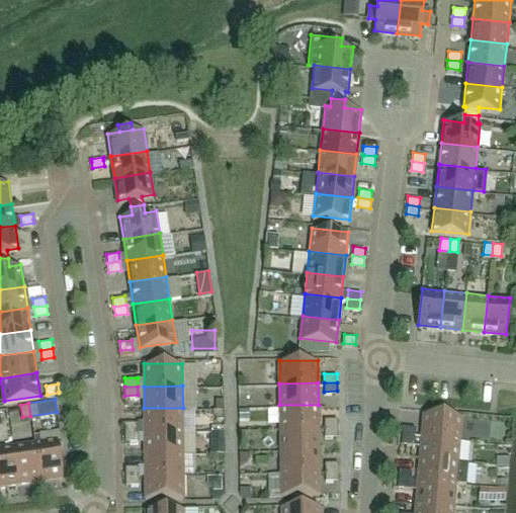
[(319,426),(319,405),(279,405),(280,427),(319,426)]
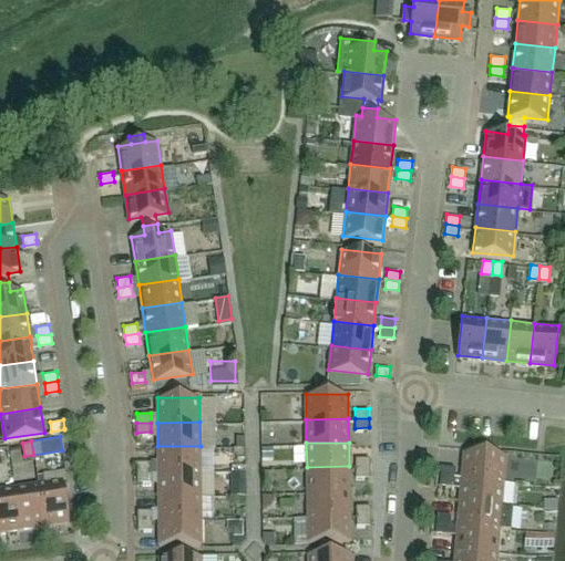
[(201,446),(157,446),(158,470),(201,469),(201,446)]
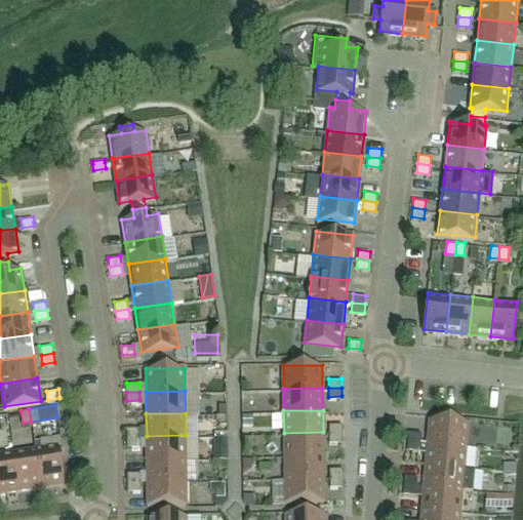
[(429,417),(428,441),(467,444),(469,421),(429,417)]
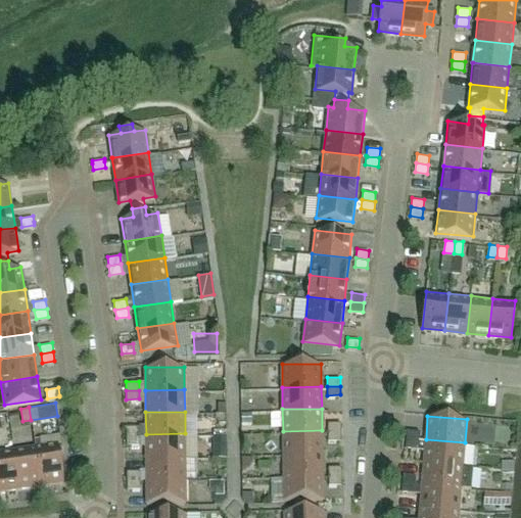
[(328,430),(341,430),(341,421),(328,421),(328,430)]
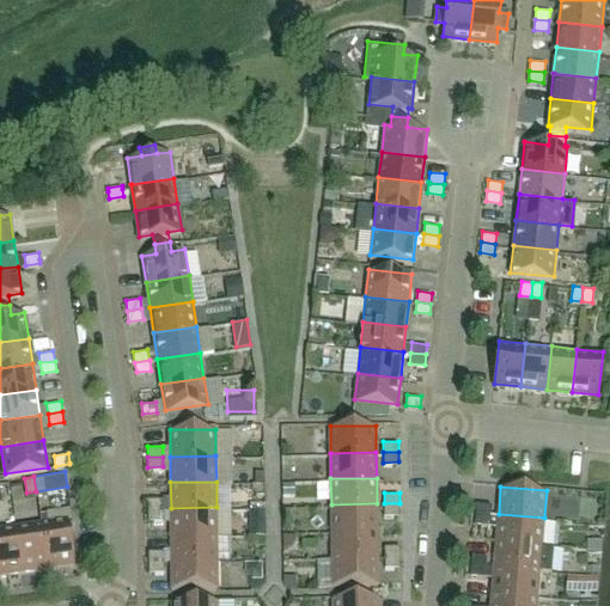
[(148,508),(163,508),(163,497),(147,497),(148,508)]
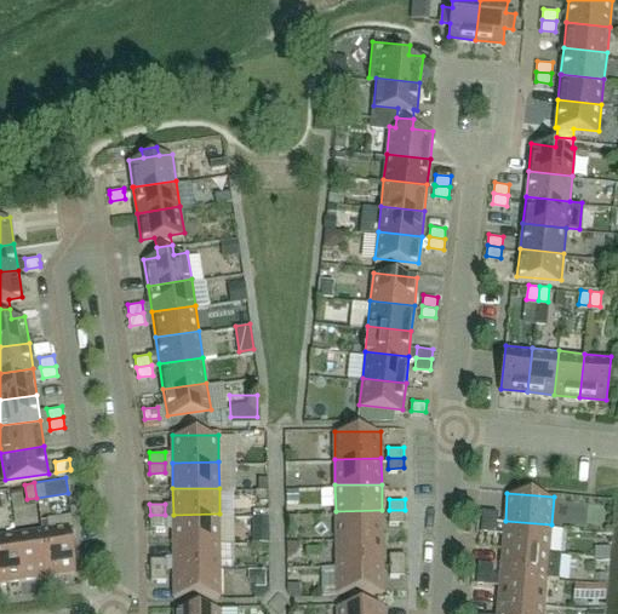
[(482,508),(482,518),(497,520),(498,509),(482,508)]
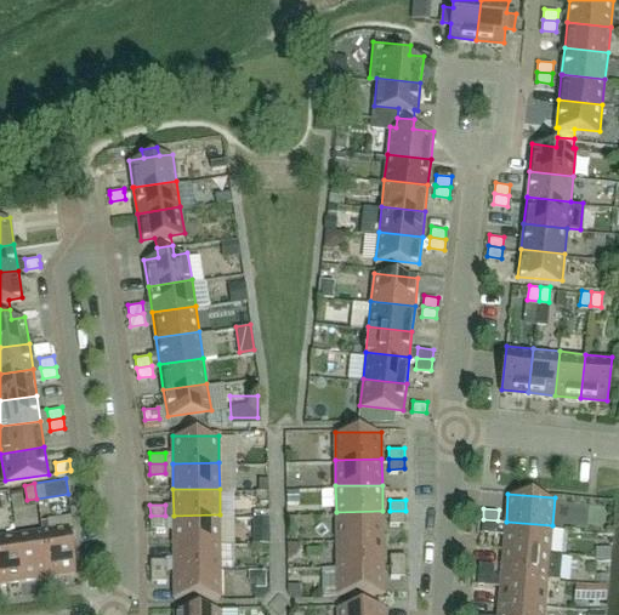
[(382,511),(336,512),(336,537),(382,537),(382,511)]
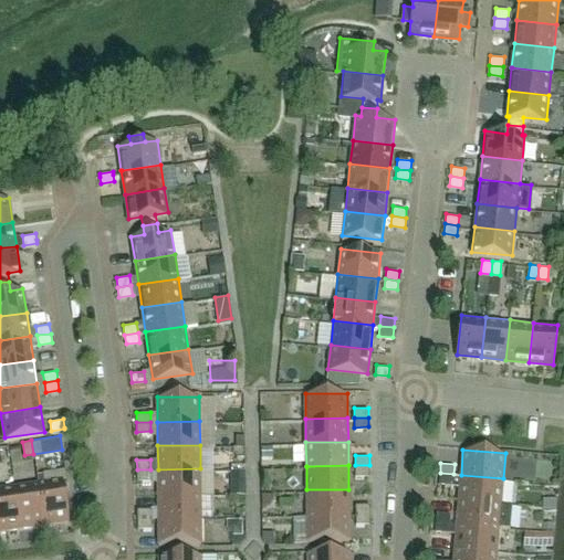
[(369,465),(355,465),(355,475),(369,475),(369,465)]
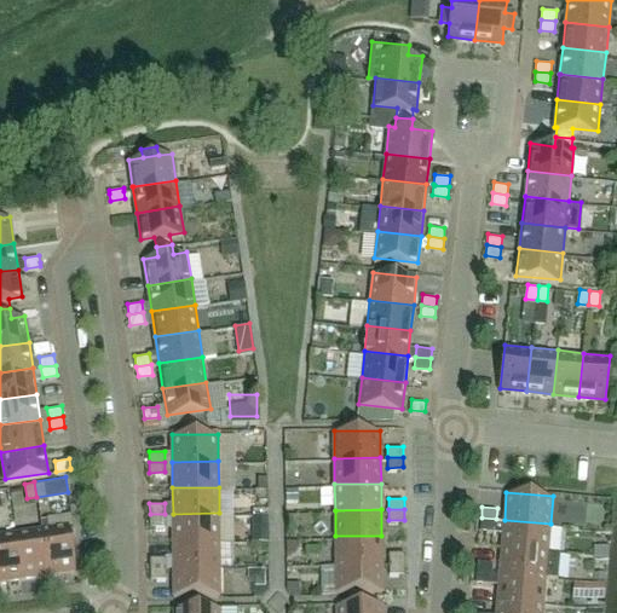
[(219,513),(173,514),(173,539),(219,539),(219,513)]
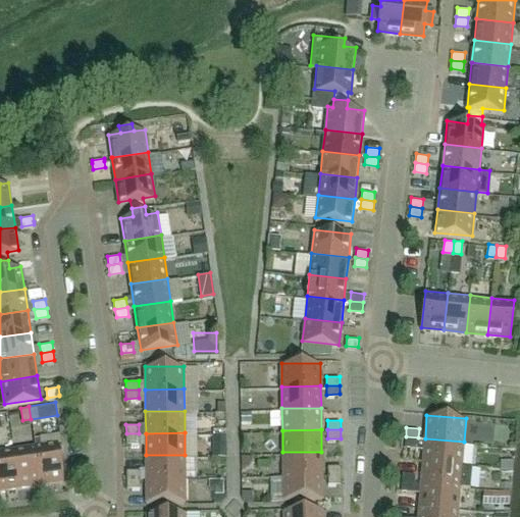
[(139,433),(126,433),(126,443),(140,443),(139,433)]
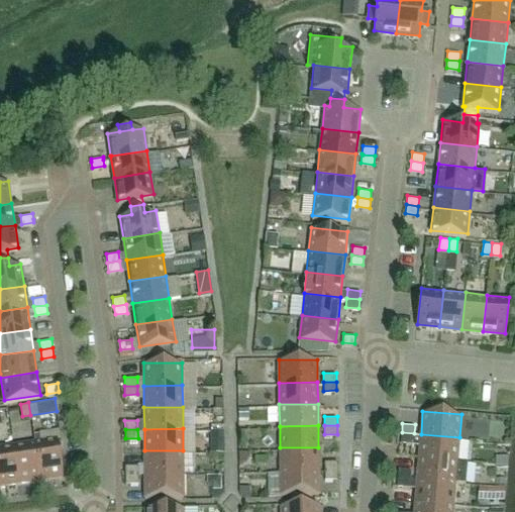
[(57,436),(41,438),(40,431),(34,432),(35,439),(34,439),(40,478),(63,475),(57,436)]
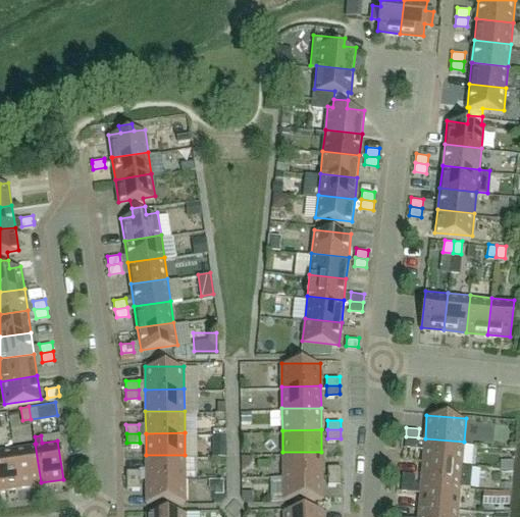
[(418,437),(406,436),(405,446),(418,447),(418,437)]
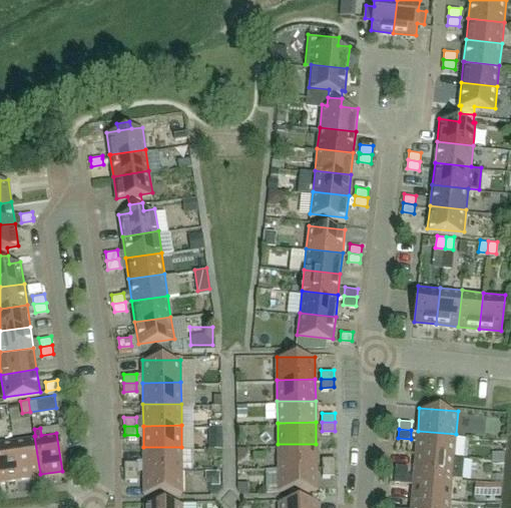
[(412,430),(411,439),(417,439),(416,452),(454,455),(456,434),(418,431),(412,430)]
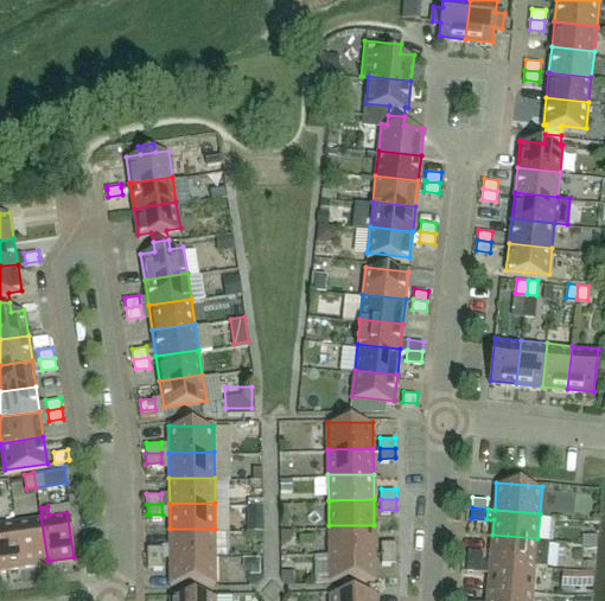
[(40,516),(16,520),(21,564),(48,561),(40,516)]
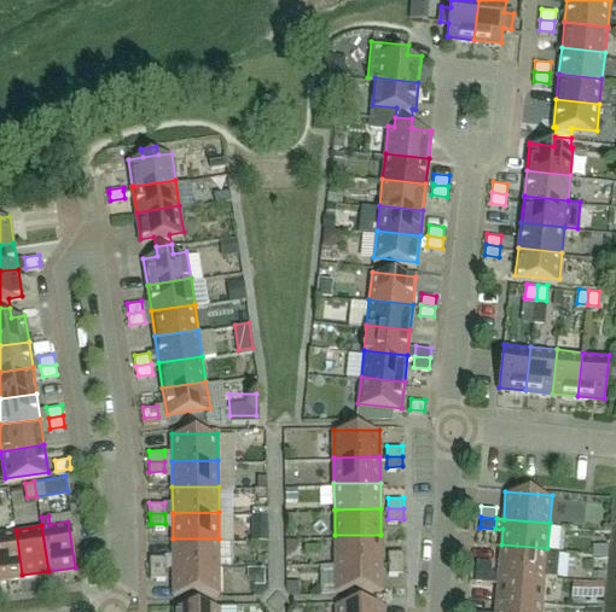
[(16,530),(0,531),(0,578),(22,575),(16,530)]
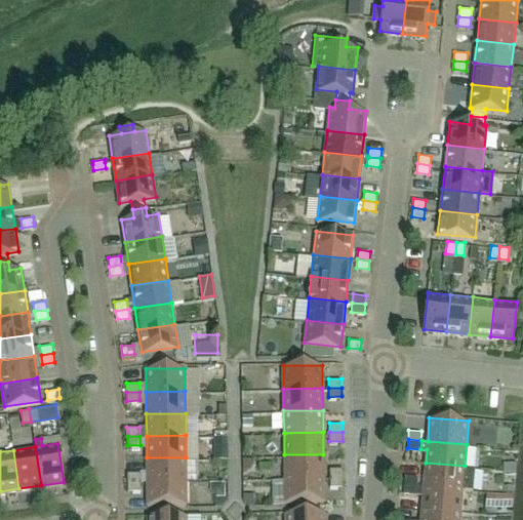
[(323,454),(284,454),(285,477),(324,476),(323,454)]
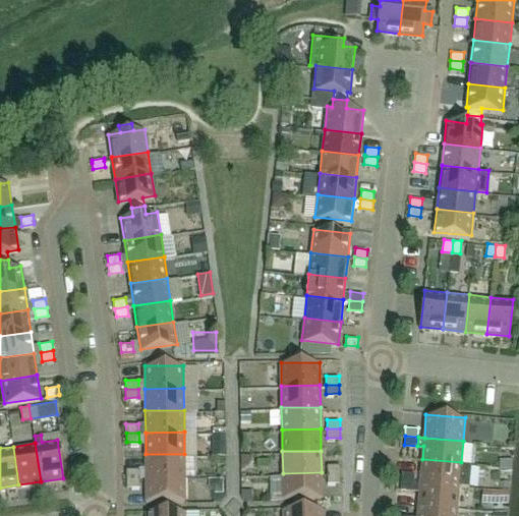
[(512,463),(511,453),(492,453),(492,464),(512,463)]
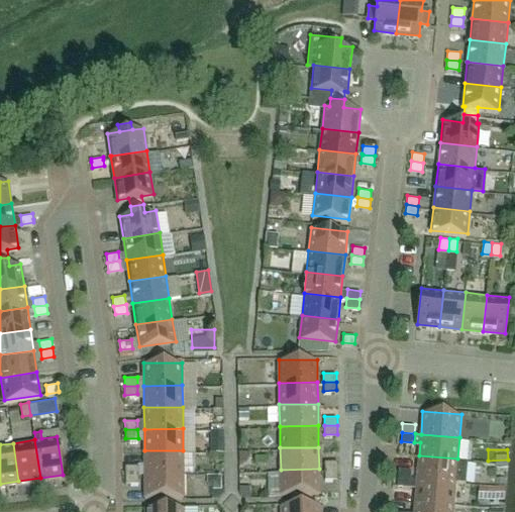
[(183,472),(183,450),(144,450),(144,473),(183,472)]
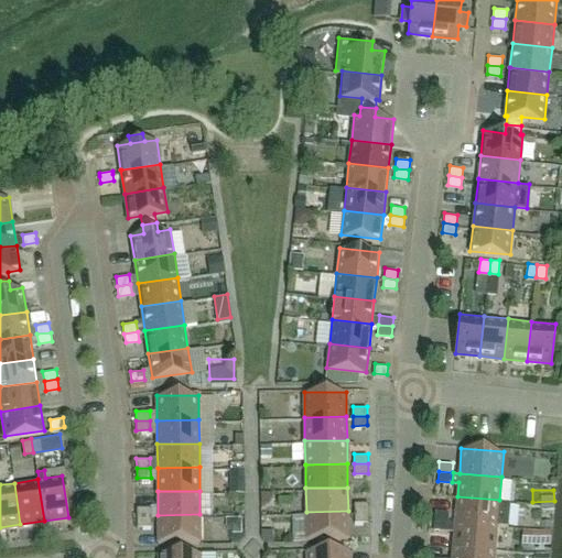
[(457,496),(455,521),(497,524),(508,525),(510,501),(499,500),(457,496)]
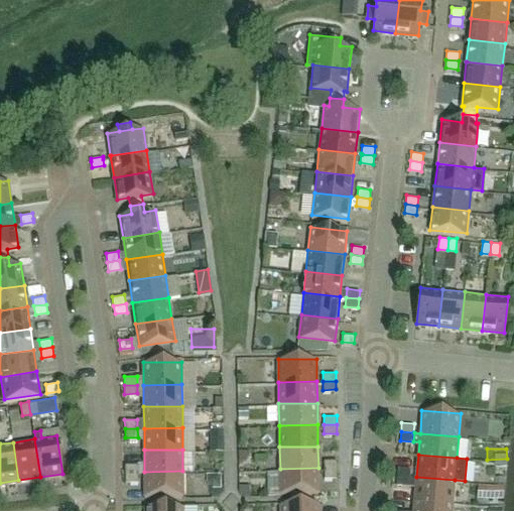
[(325,468),(338,468),(338,459),(325,460),(325,468)]
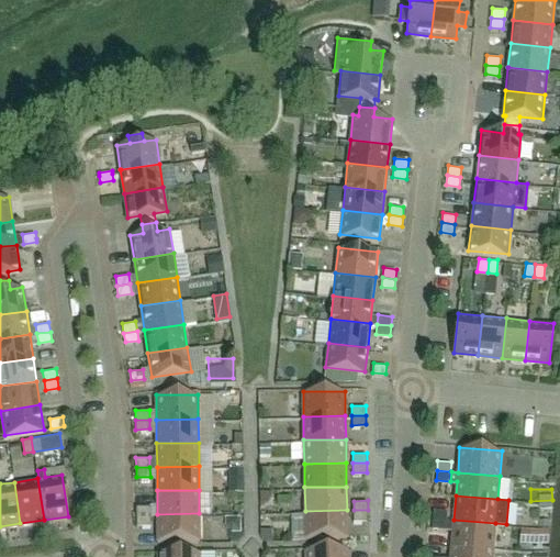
[(136,514),(150,514),(150,504),(136,504),(136,514)]
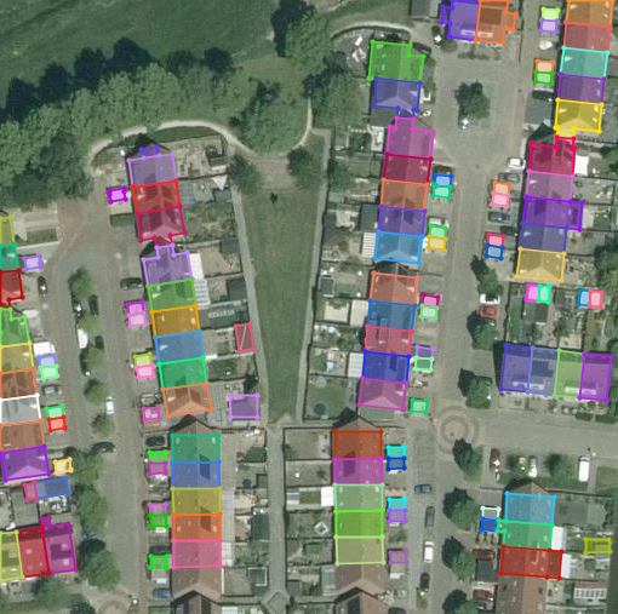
[(479,560),(478,571),(493,572),(495,561),(479,560)]
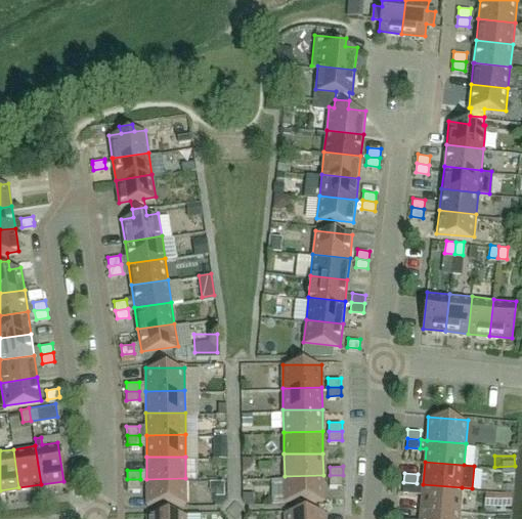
[(323,475),(285,476),(285,500),(323,499),(323,475)]
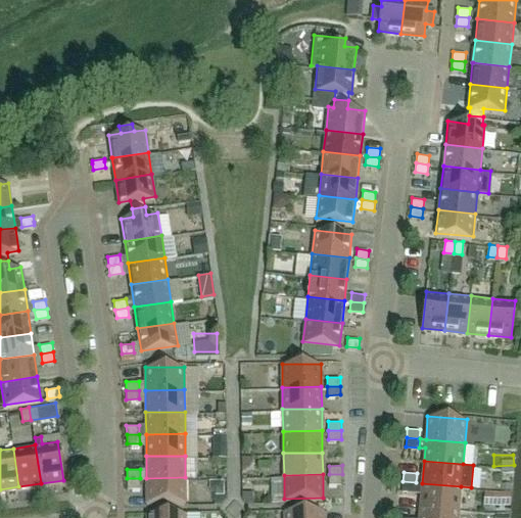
[(342,474),(329,474),(329,483),(342,483),(342,474)]
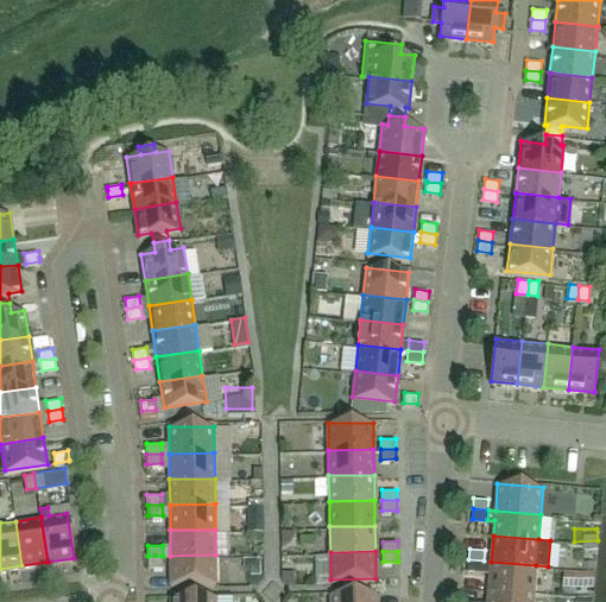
[(215,555),(170,556),(170,582),(216,582),(215,555)]
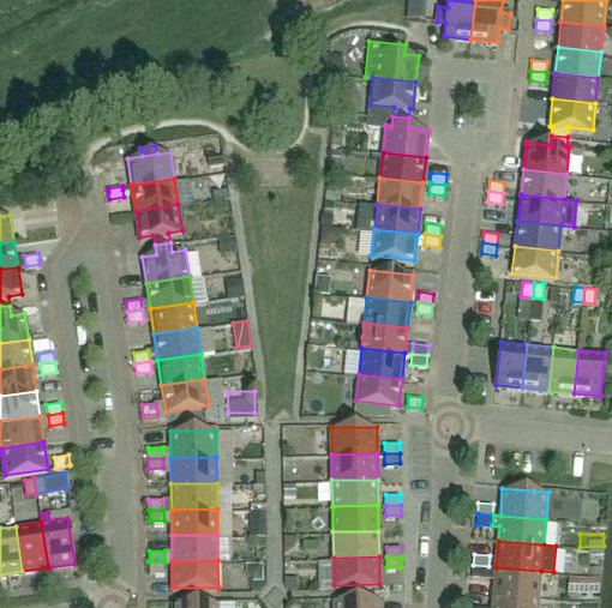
[(165,561),(149,561),(149,572),(165,572),(165,561)]
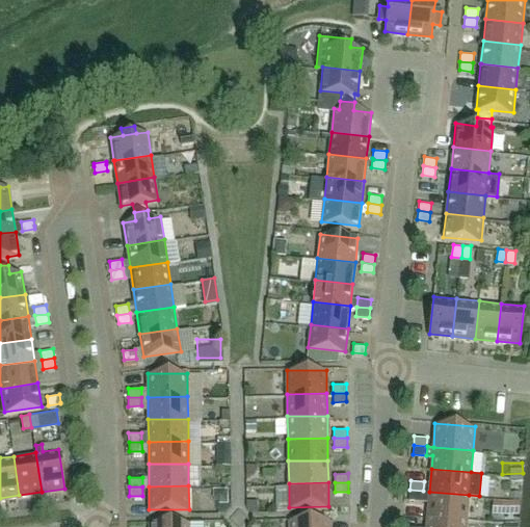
[(423,491),(409,490),(408,499),(422,500),(423,491)]
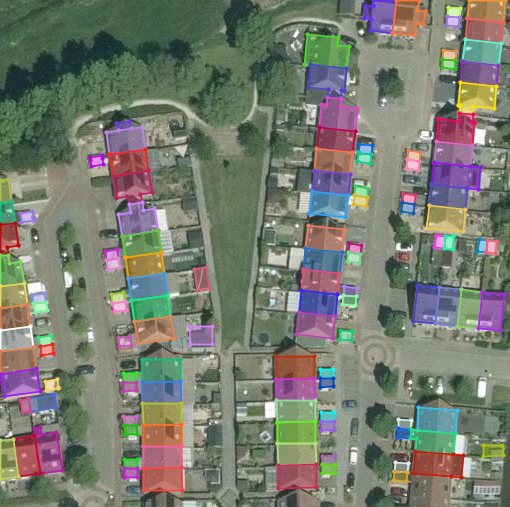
[(413,473),(411,494),(449,497),(451,476),(413,473)]
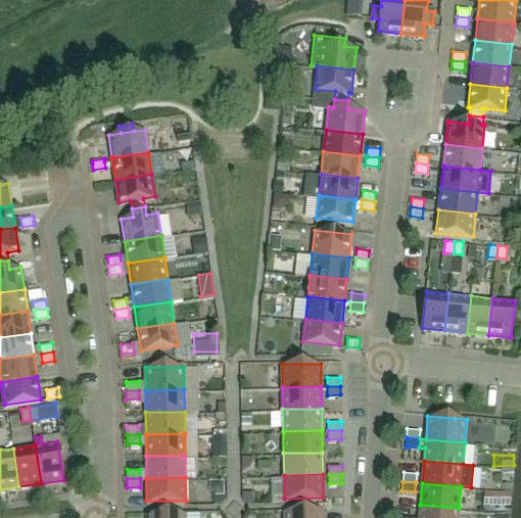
[(486,486),(487,501),(508,500),(507,484),(486,486)]
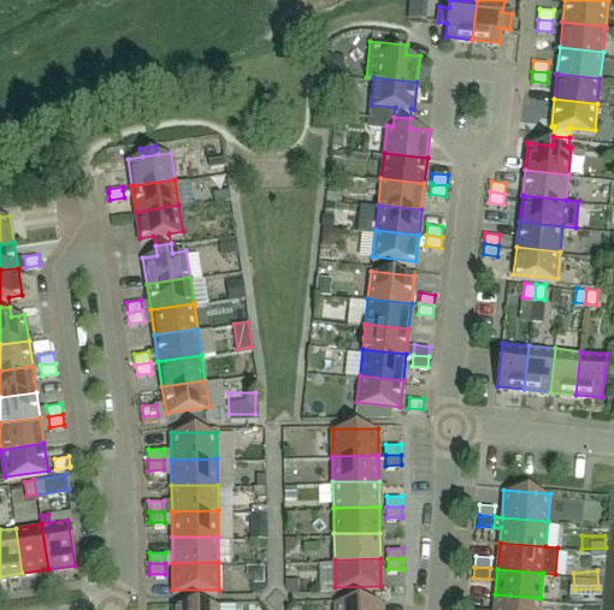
[(494,609),(486,609),(471,608),(470,609),(539,609),(541,598),(495,594),(494,609)]
